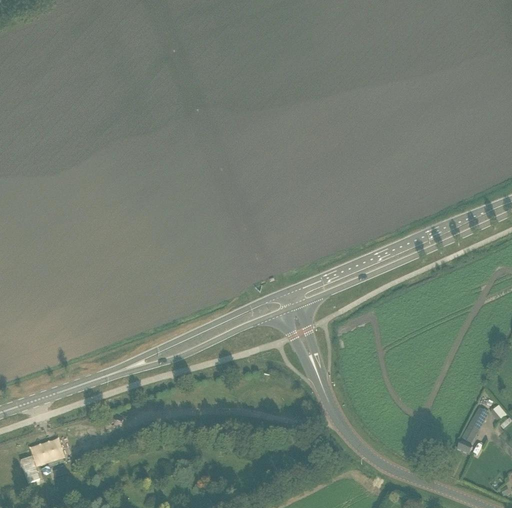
[(499,403),(490,410),(498,419),(507,413),(499,403)]
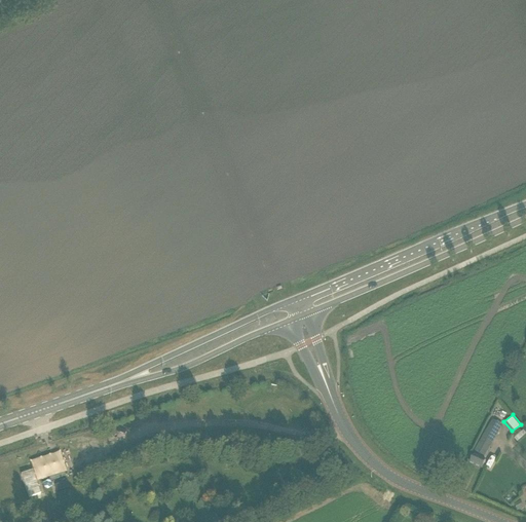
[(475,447),(482,451),(499,420),(492,416),(475,447)]
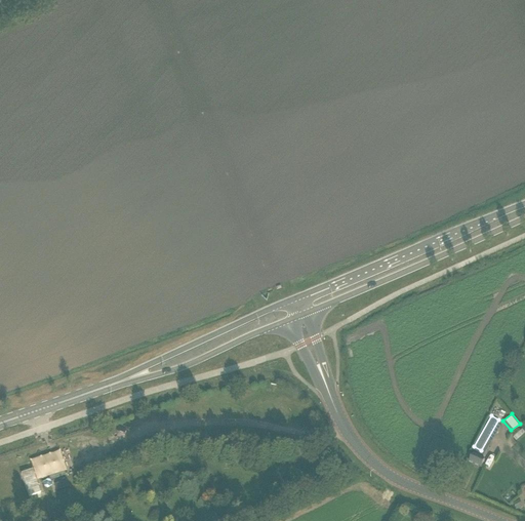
[(501,422),(498,419),(481,450),(484,452),(501,422)]
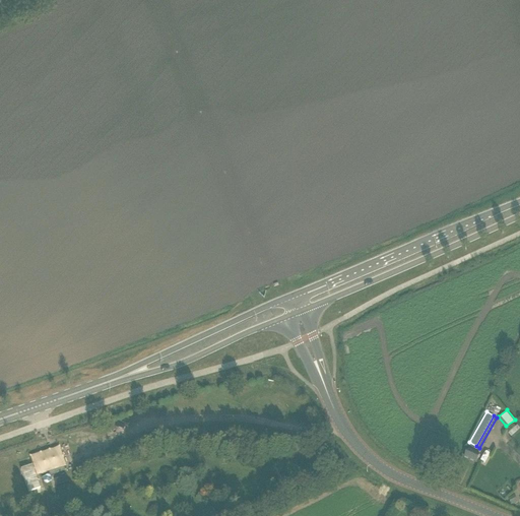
[(59,445),(29,454),(37,474),(66,464),(59,445)]
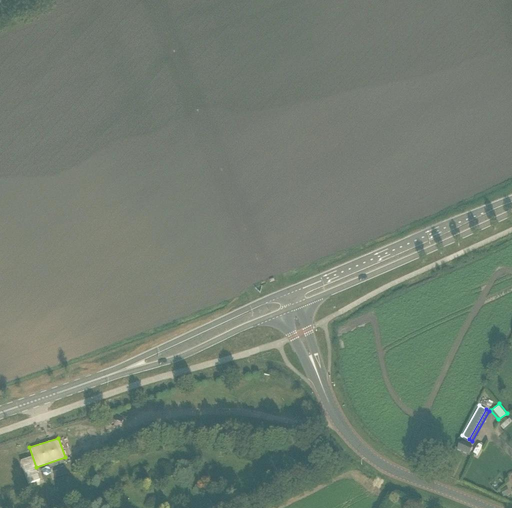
[(460,440),(457,447),(469,452),(470,452),(473,445),(460,440)]
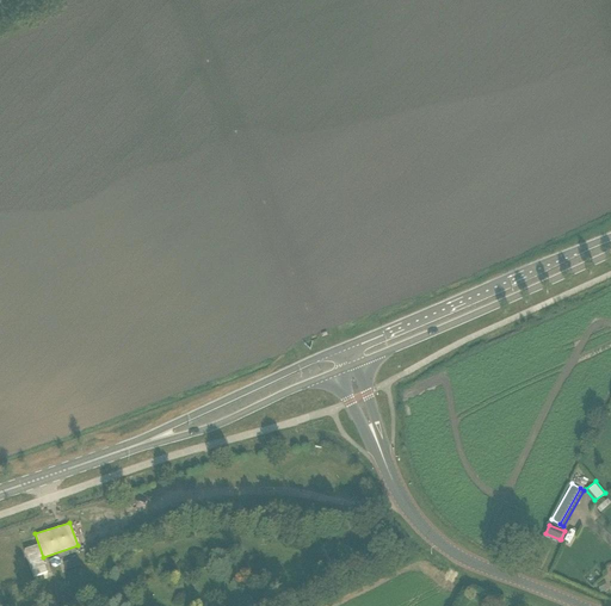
[(32,574),(45,569),(37,543),(24,546),(32,574)]
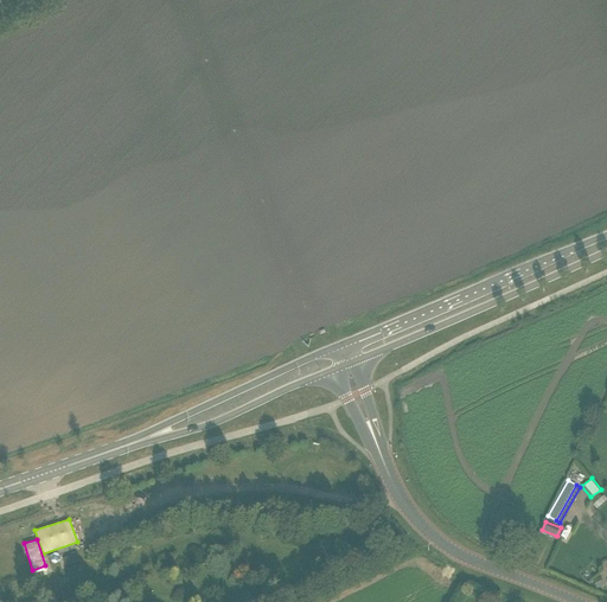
[(77,552),(63,557),(66,565),(80,561),(77,552)]
